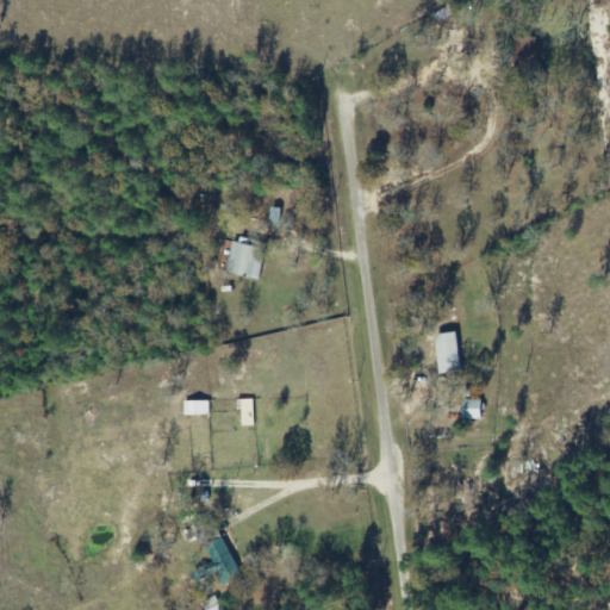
[(260,281),(267,250),(234,243),(226,274),(260,281)]
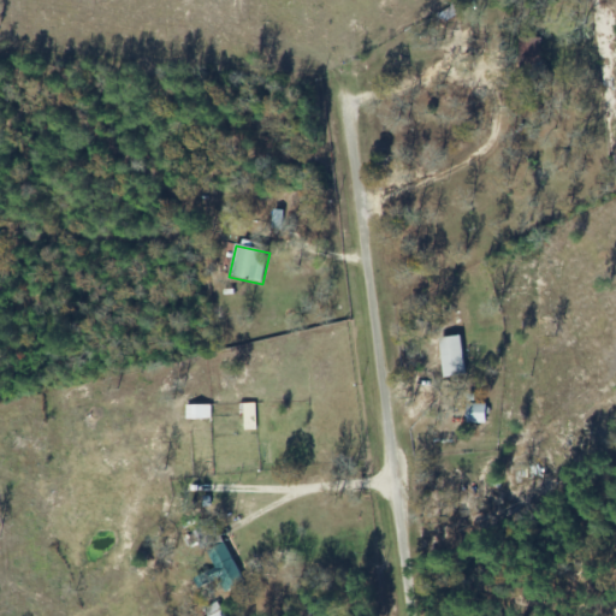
[(440,339),(443,378),(465,377),(462,337),(440,339)]
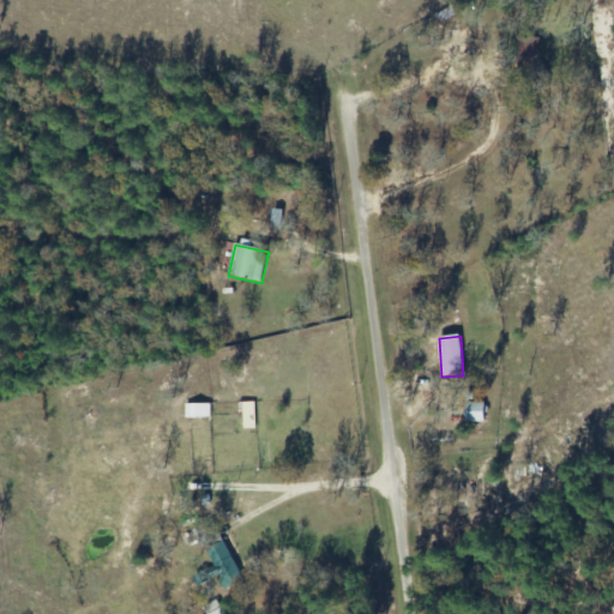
[(187,419),(211,419),(211,404),(187,405),(187,419)]
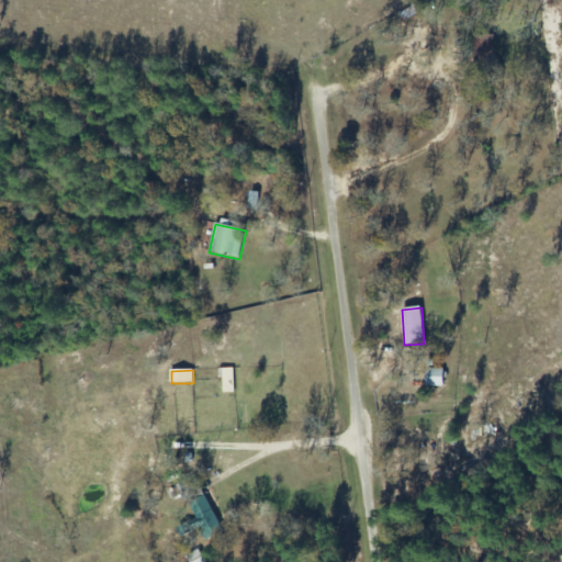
[(444,386),(444,371),(429,372),(430,386),(444,386)]
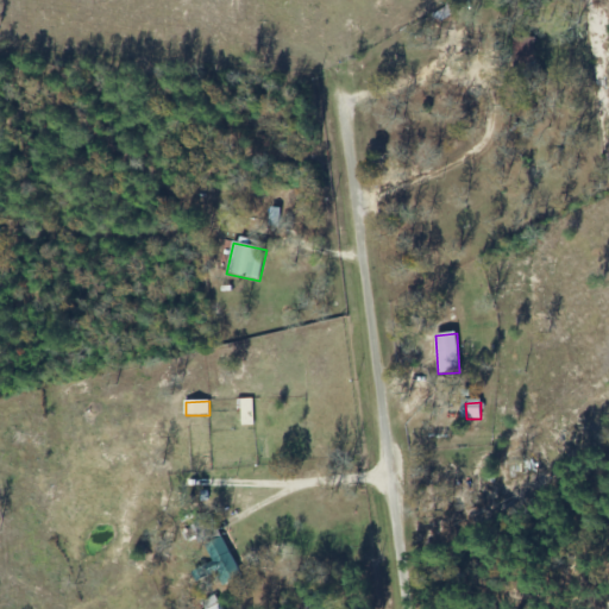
[(243,577),(223,538),(206,546),(215,563),(208,566),(212,573),(217,570),(225,586),(243,577)]
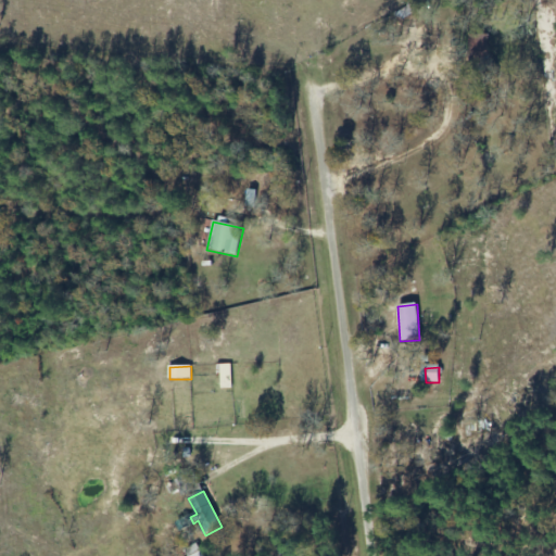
All buildings are outlined.
